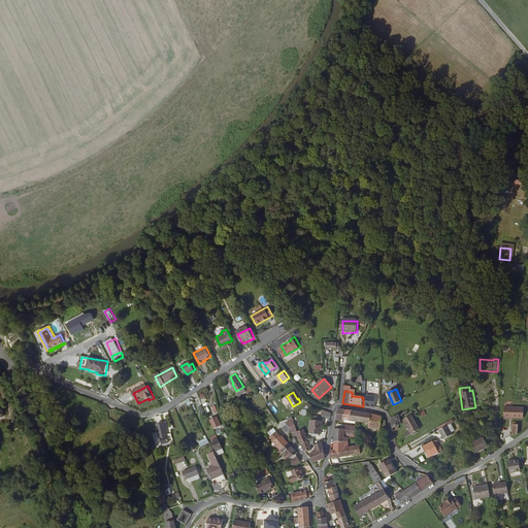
[(368,397),(363,396),(363,397),(363,405),(374,407),(375,398),(368,397)]
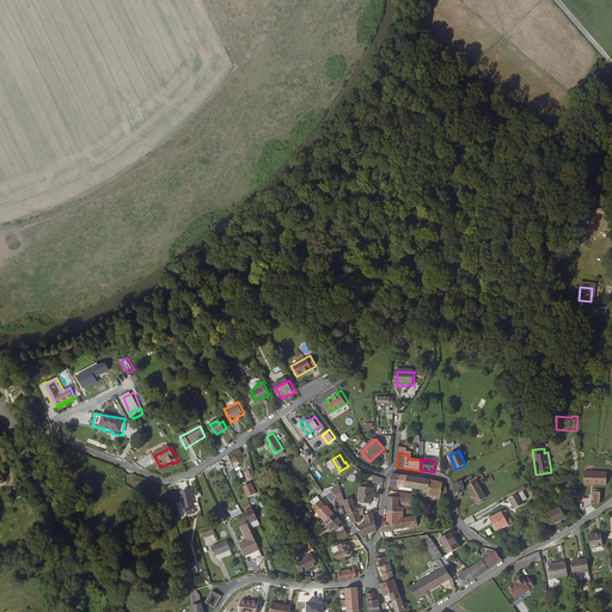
[(600,485),(606,485),(606,472),(583,472),(583,487),(591,487),(591,485),(594,485),(600,485)]
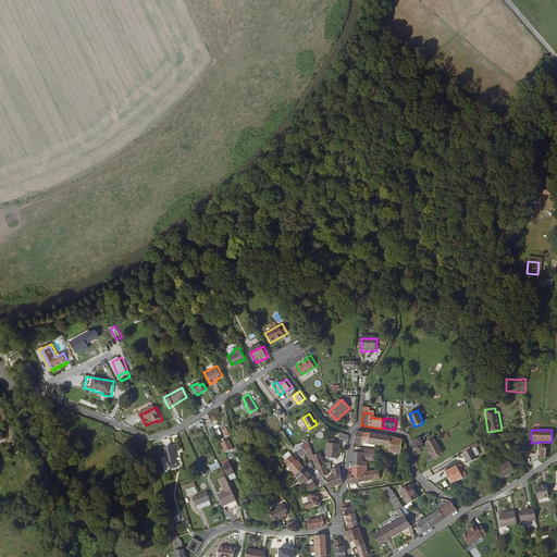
[(363,432),(357,432),(355,443),(362,444),(363,432)]
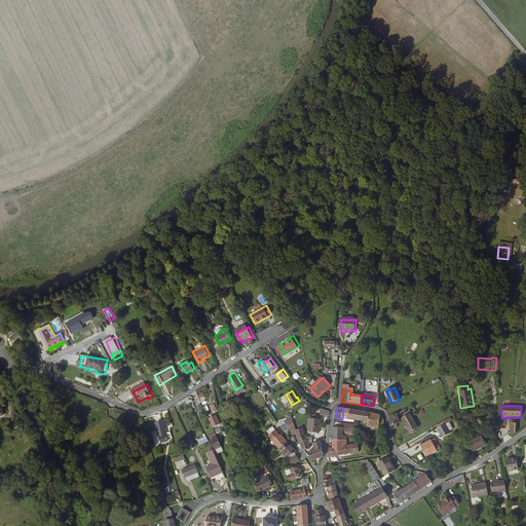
[(359,410),(343,408),(342,419),(344,419),(345,417),(355,418),(369,419),(369,412),(359,410)]
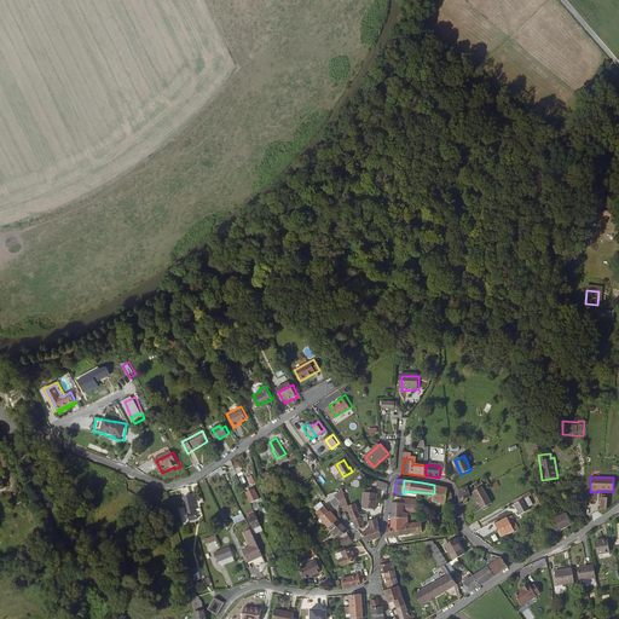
[(447,489),(434,485),(434,493),(418,492),(418,493),(428,495),(428,498),(432,498),(431,501),(433,502),(433,501),(446,503),(452,504),(452,497),(450,491),(447,489)]
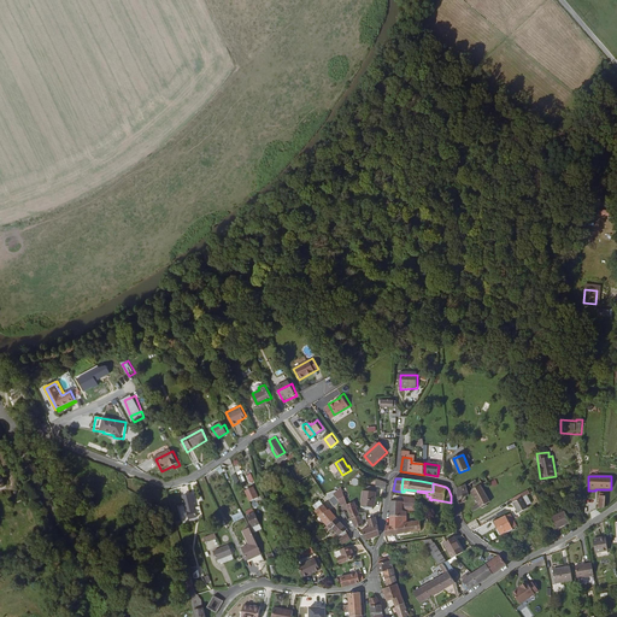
[(466,486),(466,485),(458,489),(459,500),(468,497),(469,495),(466,486)]
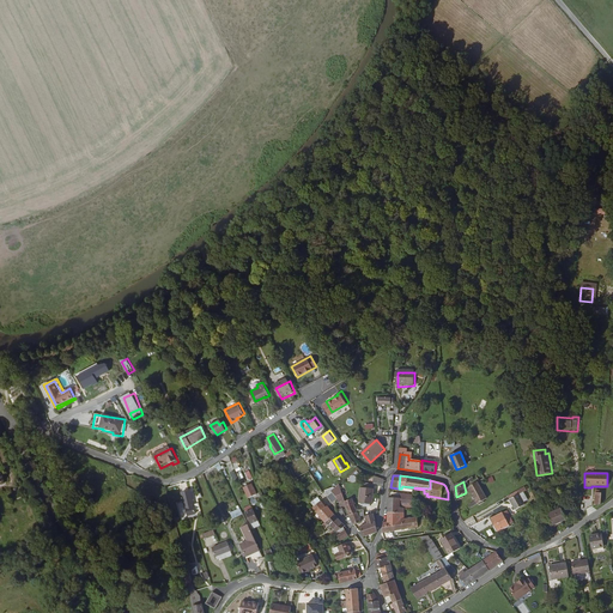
[(371,503),(374,484),(362,483),(359,502),(371,503)]
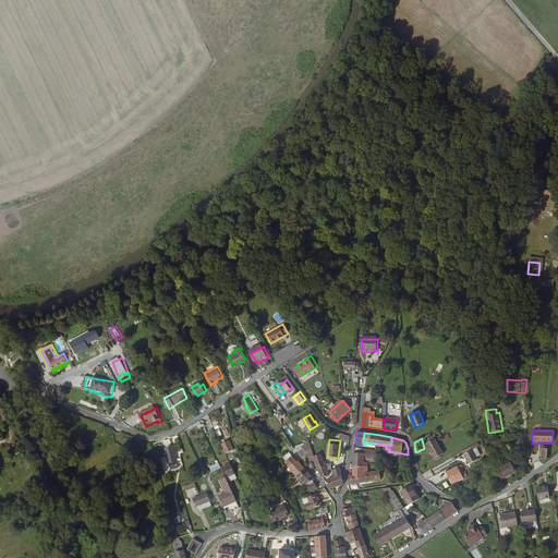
[(444,455),(435,439),(427,444),(434,457),(427,460),(428,463),(436,459),(437,460),(441,458),(440,456),(444,455)]
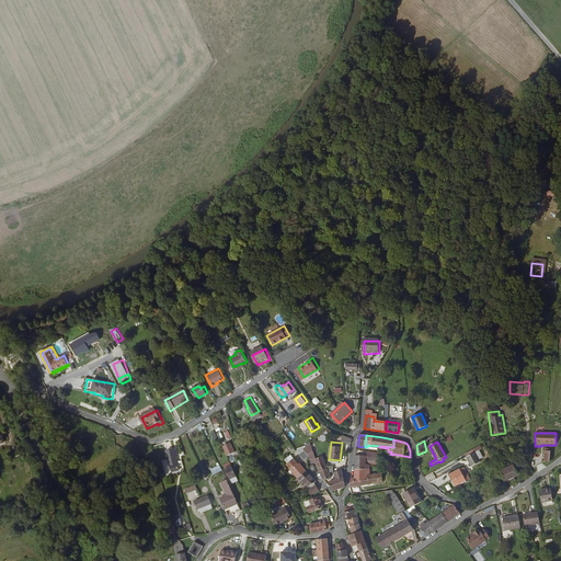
[(221,446),(226,456),(235,453),(230,443),(221,446)]
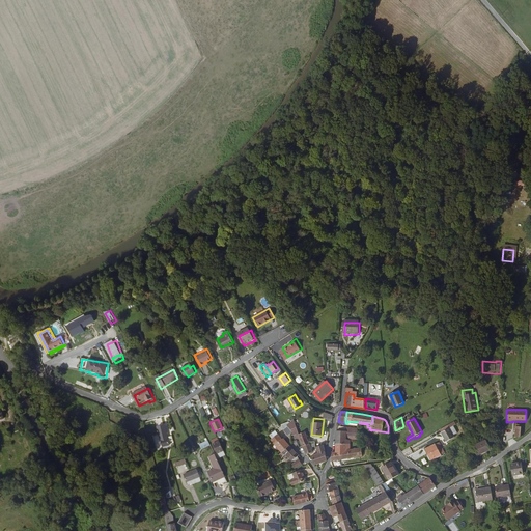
[(440,429),(447,442),(455,437),(454,435),(450,428),(453,426),(456,424),(454,421),(440,429)]
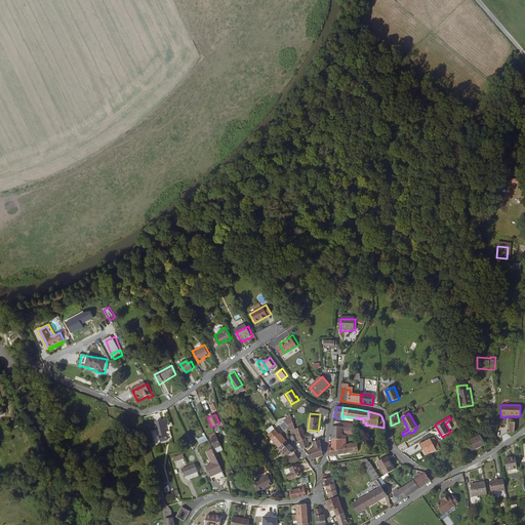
[(297,433),(295,430),(291,417),(287,418),(290,426),(291,429),(293,429),(295,434),(297,433)]
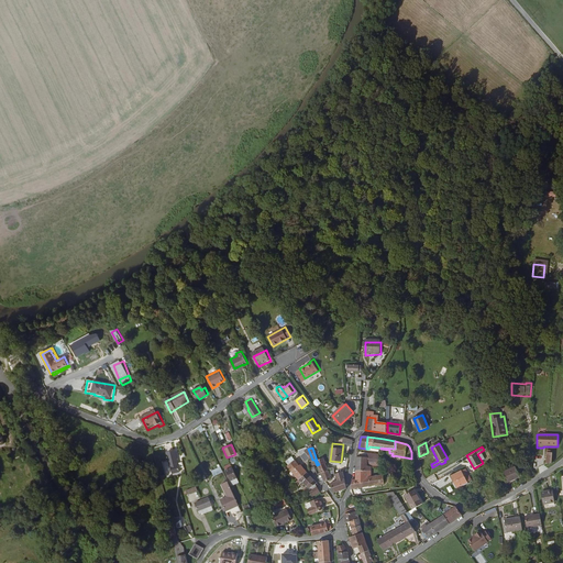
[(181,472),(176,451),(168,453),(173,474),(181,472)]
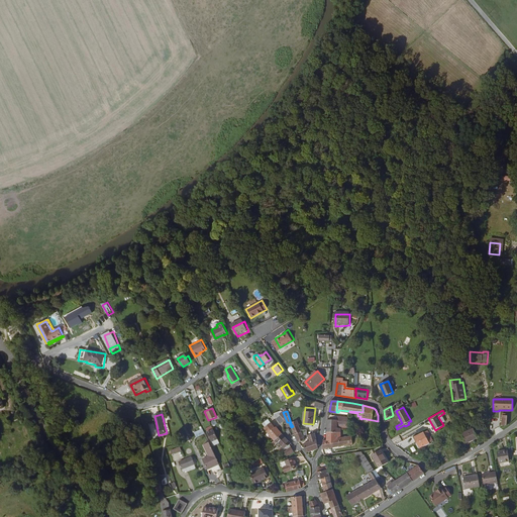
[(286,419),(281,414),(278,416),(279,417),(273,421),(277,426),(286,419)]
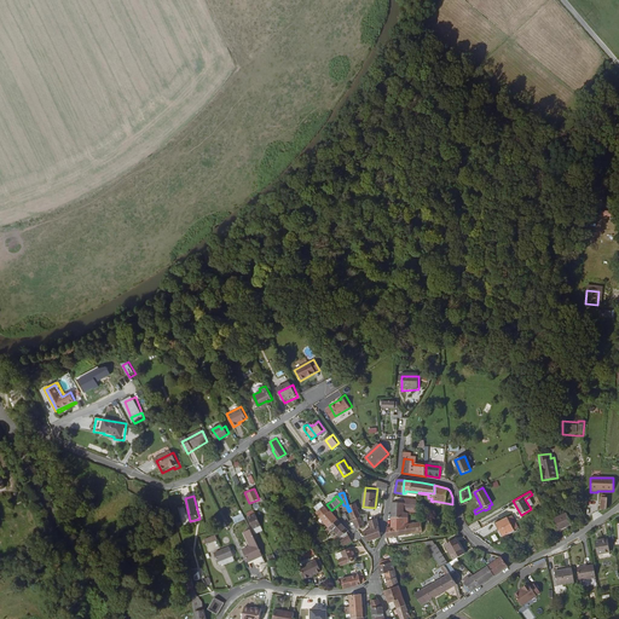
[(406,498),(404,503),(404,512),(416,512),(417,499),(406,498)]
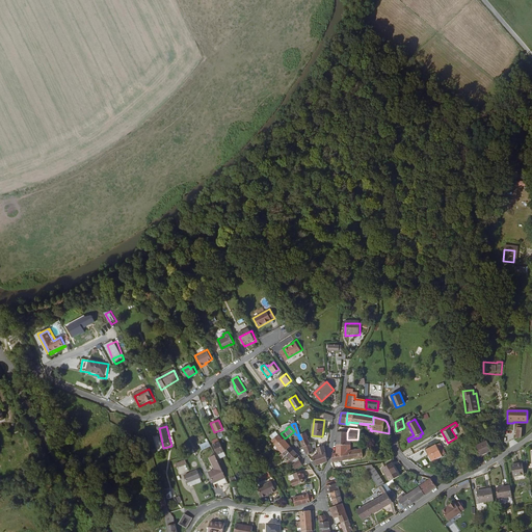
[(306,432),(299,435),(301,439),(303,446),(310,444),(310,442),(306,432)]
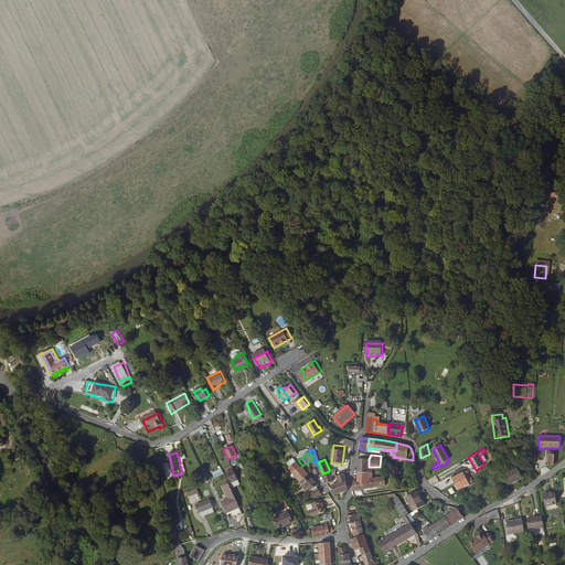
[(369,459),(359,459),(358,481),(354,482),(353,491),(386,486),(385,478),(373,479),(368,480),(369,472),(369,467),(369,459)]
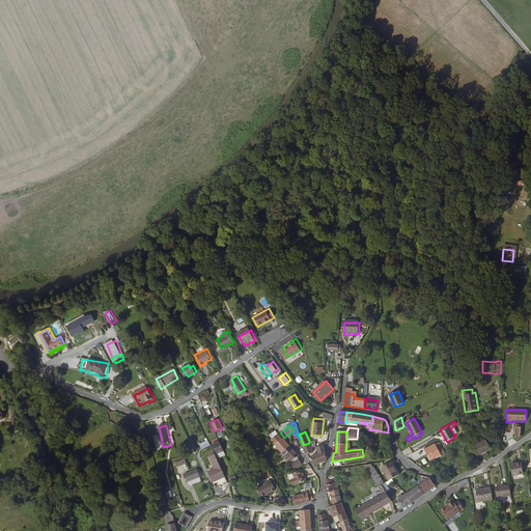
[(279,435),(273,440),(282,452),(283,452),(289,447),(283,439),(282,439),(279,435)]
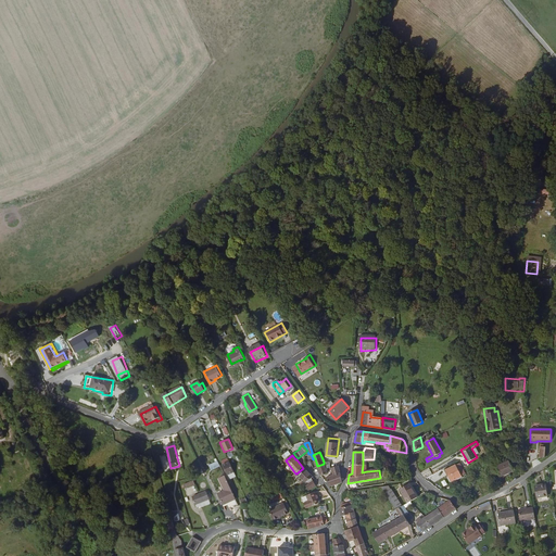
[(211,470),(219,466),(216,460),(209,465),(211,470)]
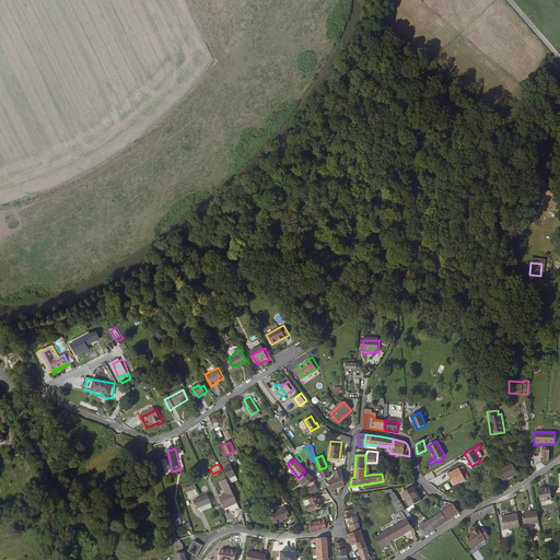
[(237,475),(232,465),(225,468),(230,478),(237,475)]
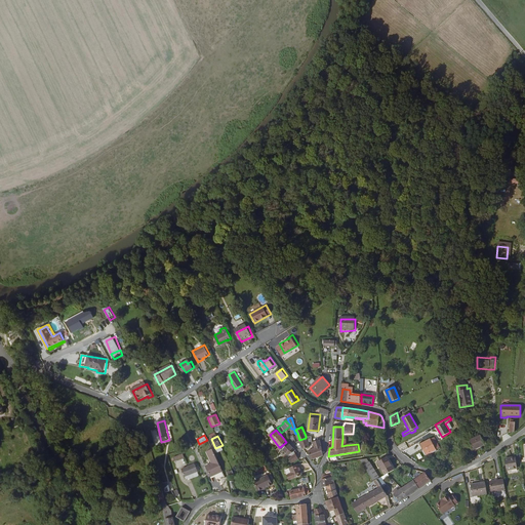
[(434,437),(420,445),(426,455),(436,449),(434,444),(437,442),(434,437)]
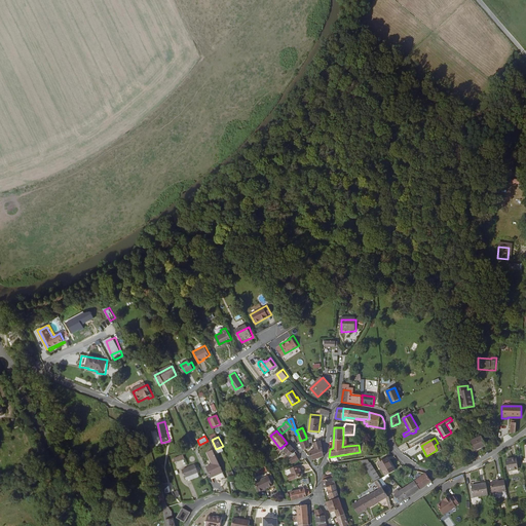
[(485,447),(481,438),(470,444),(473,452),(485,447)]
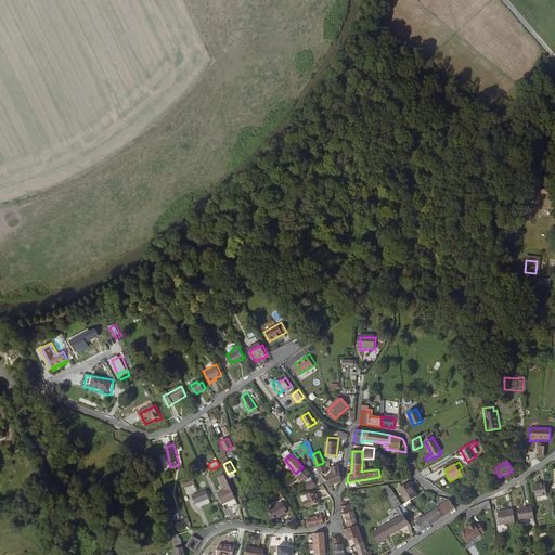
[(323,463),(317,465),(321,475),(327,473),(323,463)]
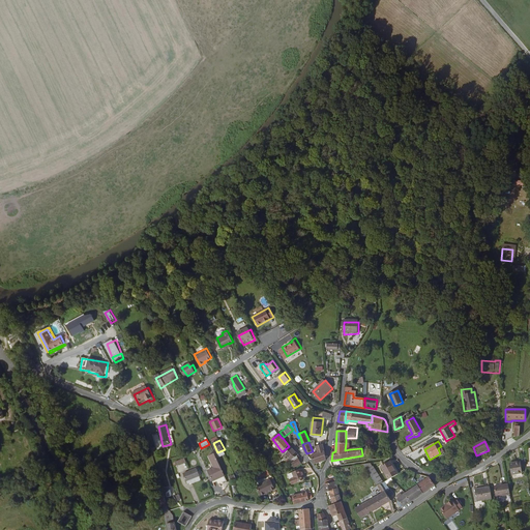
[(205,452),(213,449),(211,444),(203,448),(205,452)]
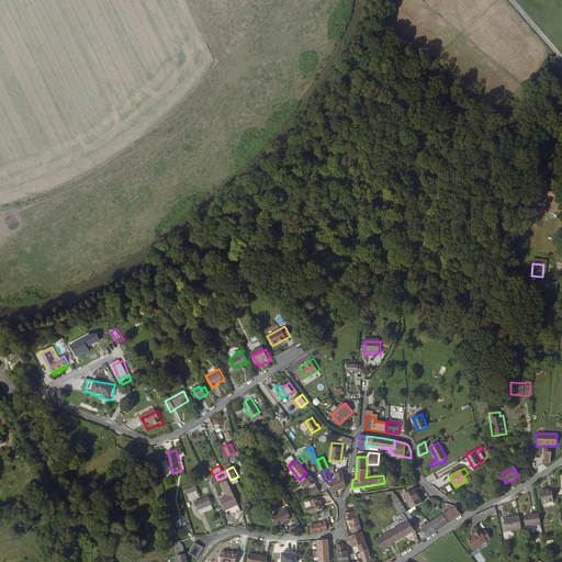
[(346,486),(343,471),(333,474),(334,481),(330,483),(332,487),(334,492),(346,487),(346,486)]
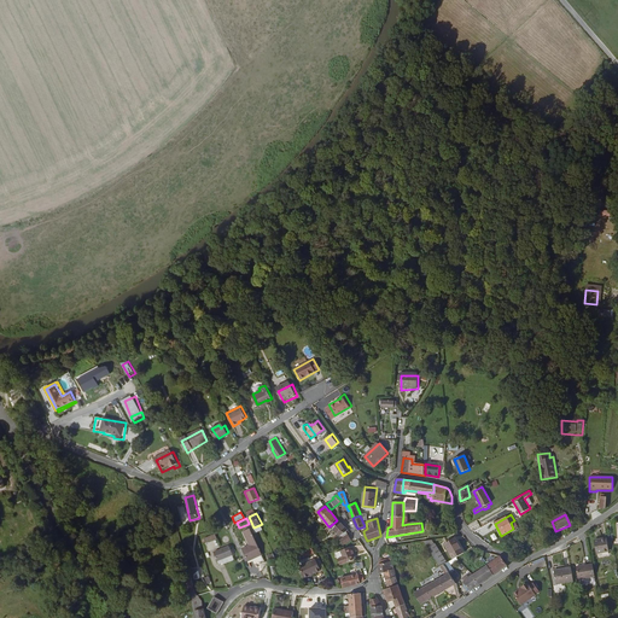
[(337,520),(330,526),(339,535),(347,530),(337,520)]
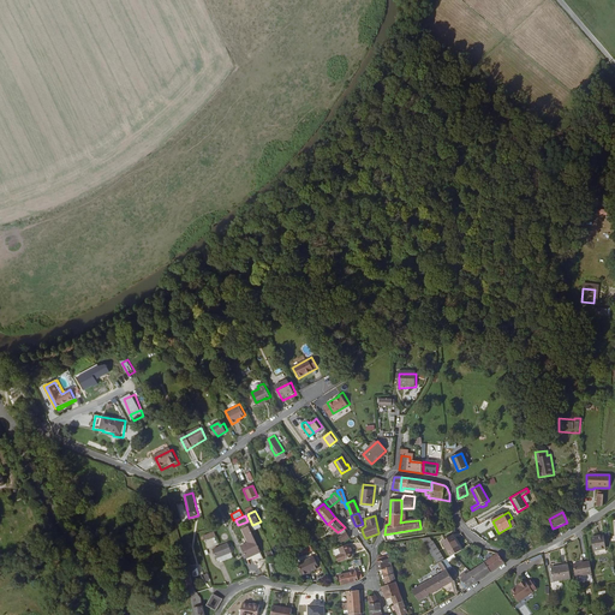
[(261,551),(252,531),(246,535),(250,542),(242,547),(248,557),(261,551)]
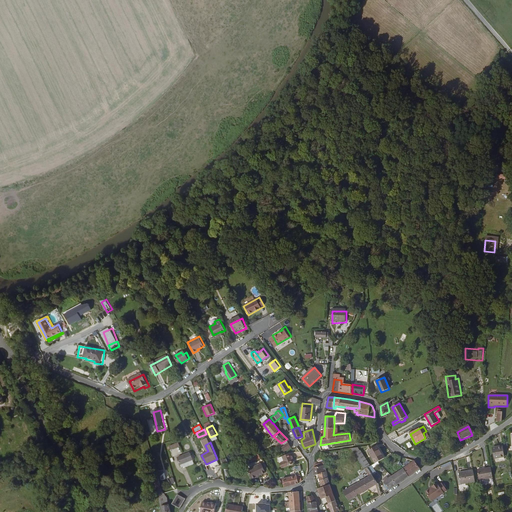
[(290,447),(287,443),(281,448),(284,452),(290,447)]
